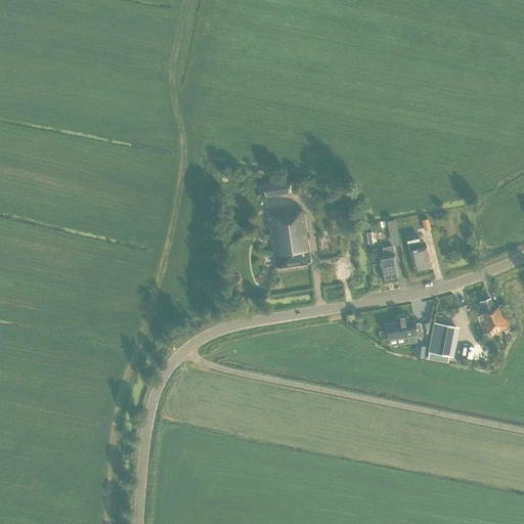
[(262,182),(265,198),(291,193),(288,178),(262,182)]
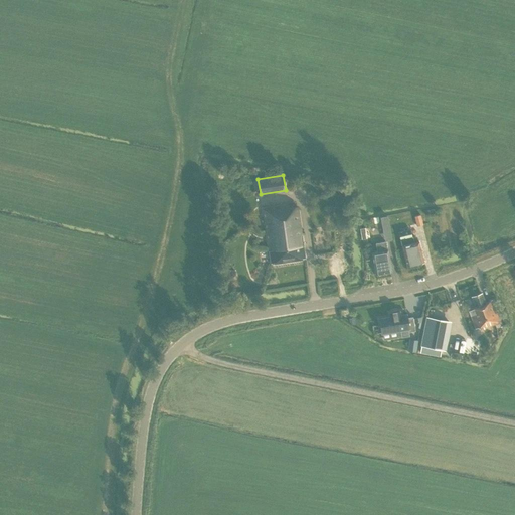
[(263,209),(271,264),(305,259),(298,208),(289,209),(288,206),(263,209)]
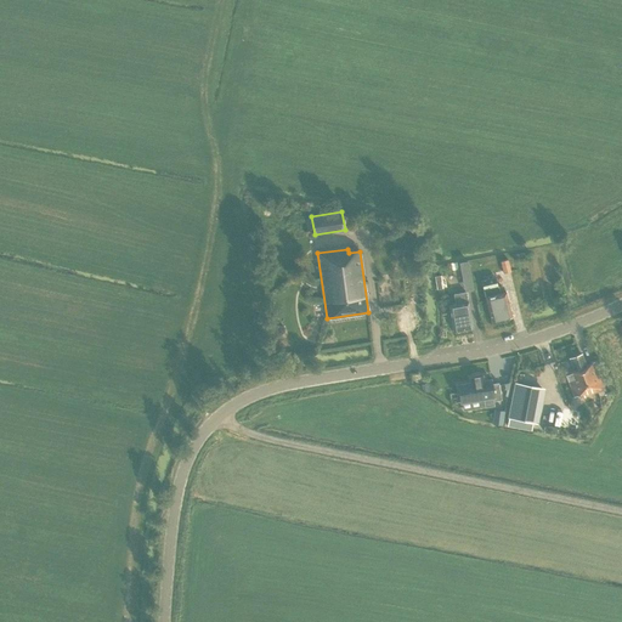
[(481,260),(484,271),(498,267),(496,258),(481,260)]
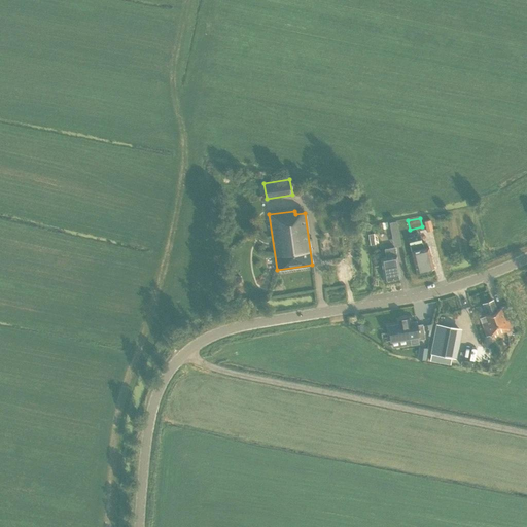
[(424,221),(426,232),(434,231),(431,219),(424,221)]
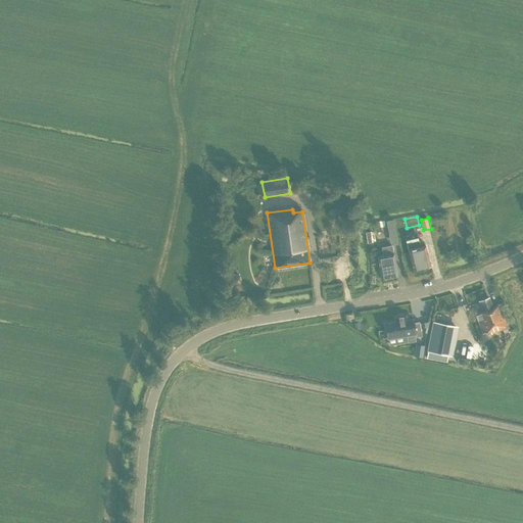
[(395,227),(388,229),(390,239),(397,238),(395,227)]
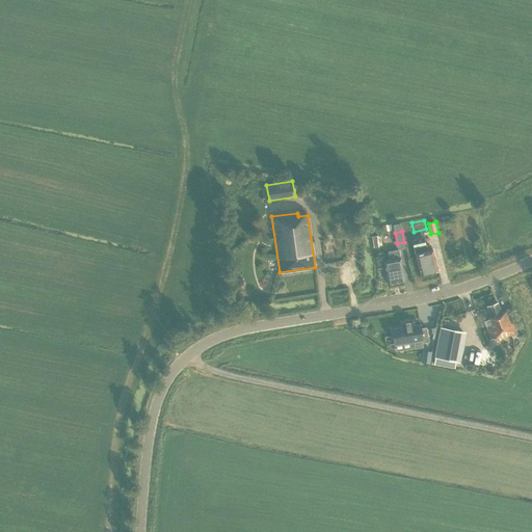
[(436,271),(437,271),(432,250),(428,251),(426,244),(424,237),(411,239),(416,255),(415,255),(420,275),(430,272),(431,274),(436,273),(436,271)]
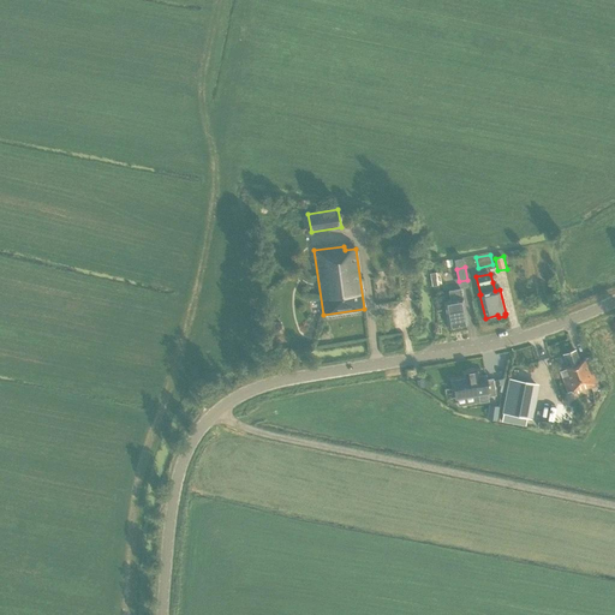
[(448,291),(451,302),(443,303),(448,327),(467,324),(461,290),(448,291)]
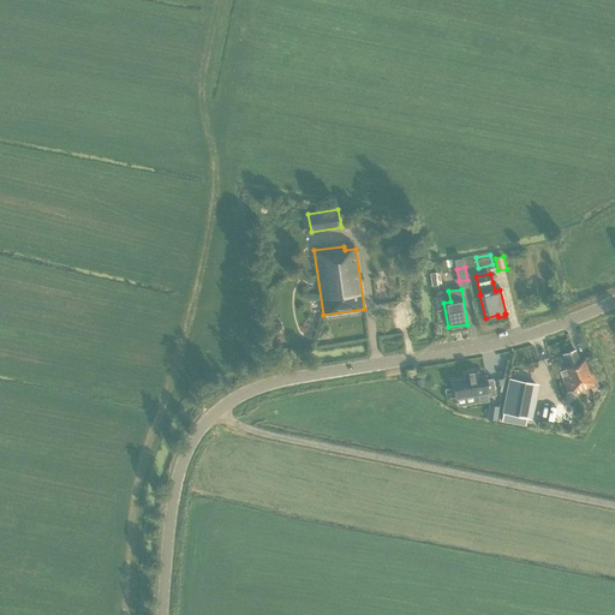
[(574,351),(563,354),(568,366),(560,369),(568,393),(577,389),(578,393),(598,386),(589,359),(579,363),(574,351)]
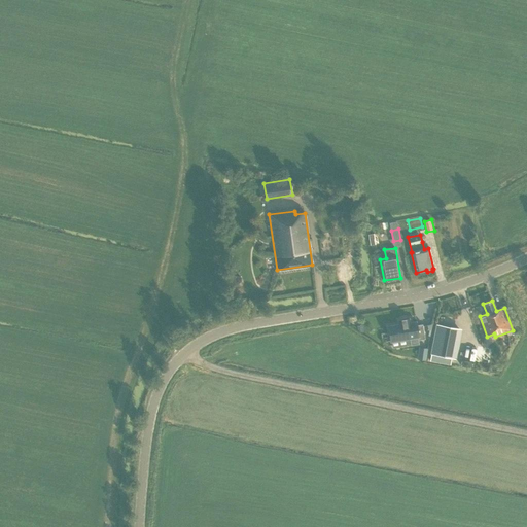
[(401,317),(400,319),(398,320),(398,324),(388,325),(390,341),(409,339),(410,345),(418,344),(418,339),(424,339),(422,323),(416,324),(416,321),(409,322),(409,318),(407,318),(406,317),(401,317)]
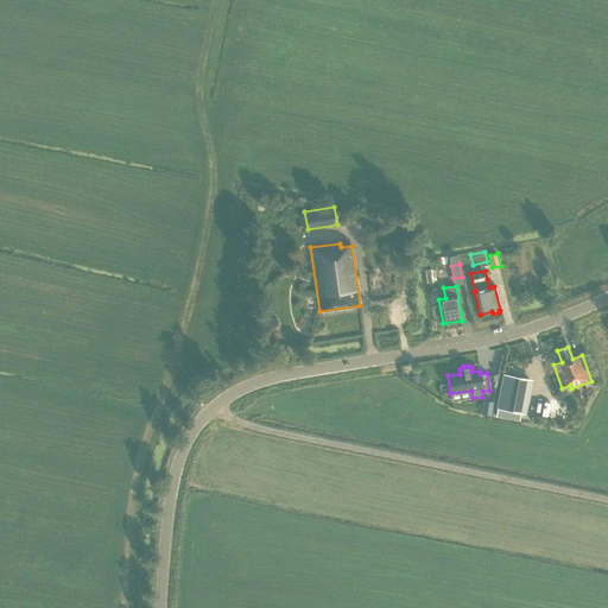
[(521,413),(527,380),(504,375),(498,409),(521,413)]
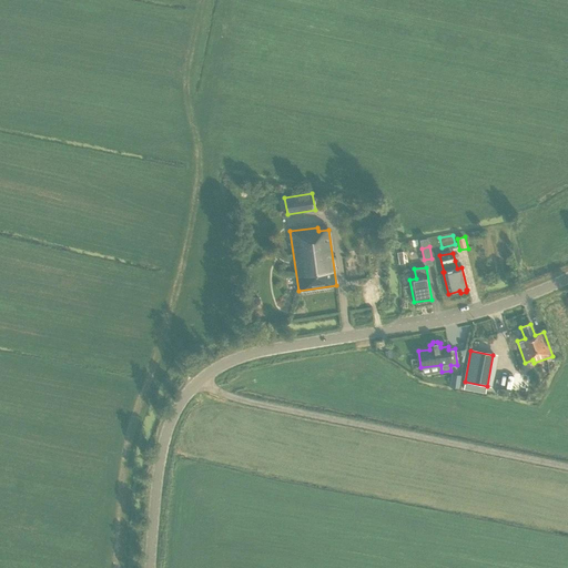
[(489,374),(500,377),(503,371),(492,367),(489,374)]
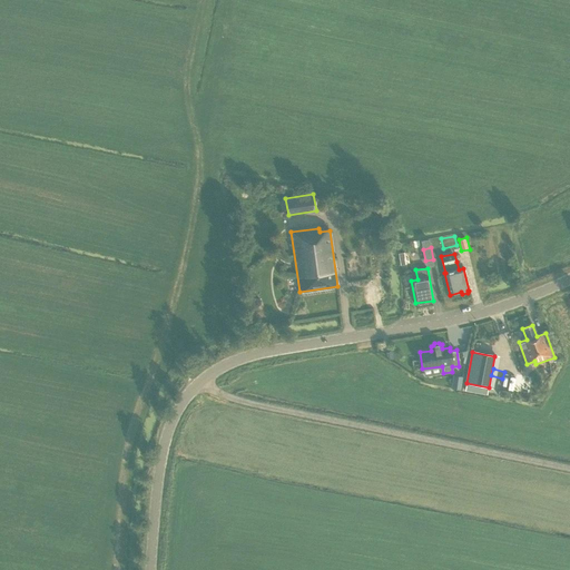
[(461,390),(462,376),(453,375),(451,387),(461,390)]
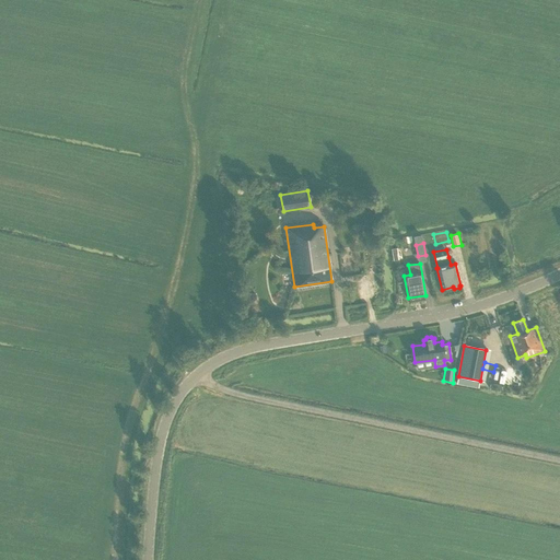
[(506,378),(524,382),(525,373),(509,369),(506,378)]
